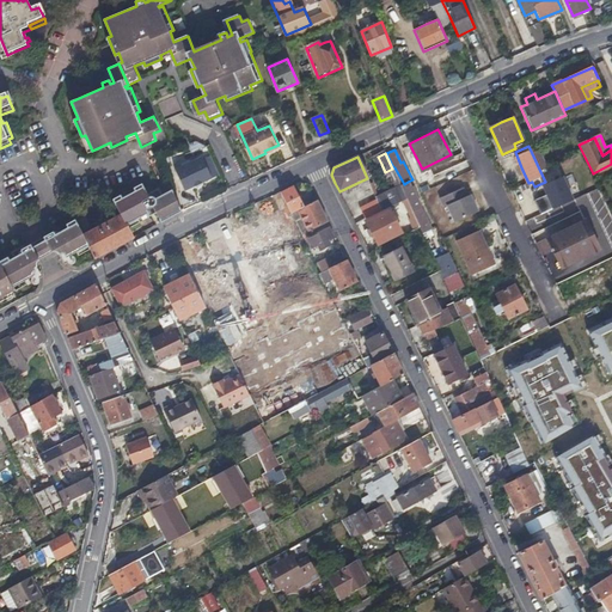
[(187,190),(213,178),(203,158),(177,170),(187,190)]
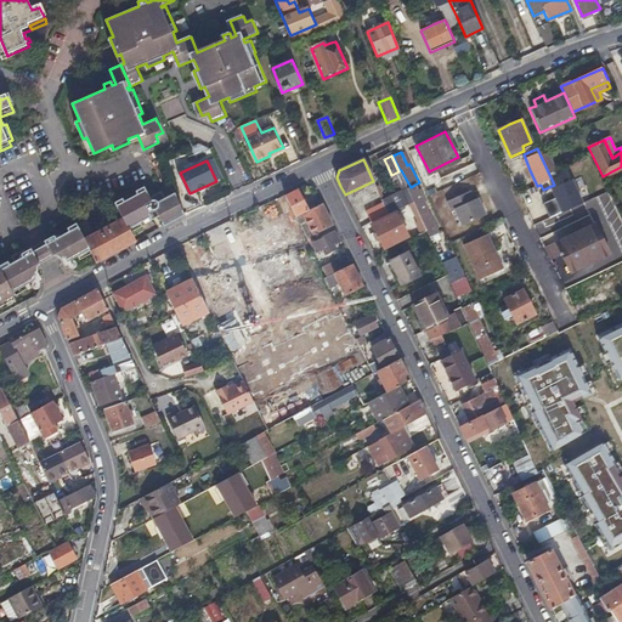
[(543,203),(548,218),(582,205),(574,180),(548,188),(552,199),(543,203)]
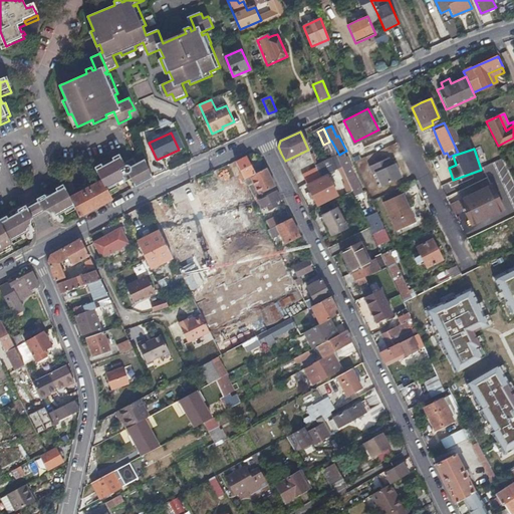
[(137,185),(154,178),(146,159),(137,163),(135,159),(129,162),(124,164),(119,154),(113,158),(115,161),(103,166),(101,164),(95,167),(103,180),(108,191),(117,186),(115,184),(123,180),(124,182),(132,179),(136,186),(137,185)]
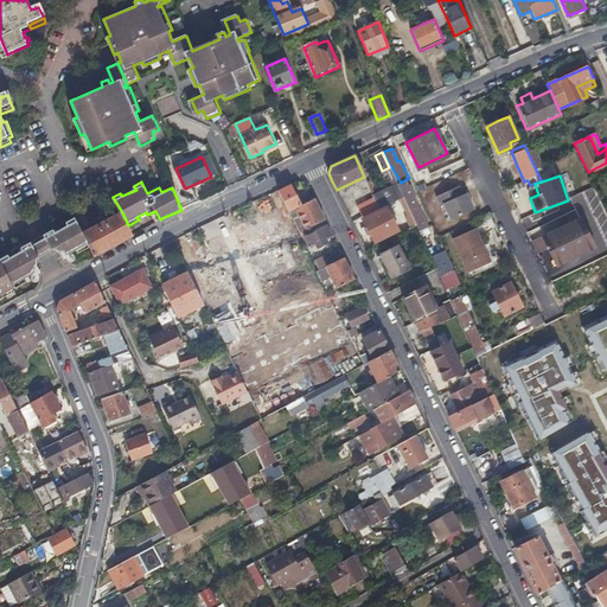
[(296,208),(301,205),(291,185),(278,191),(288,211),(296,208)]
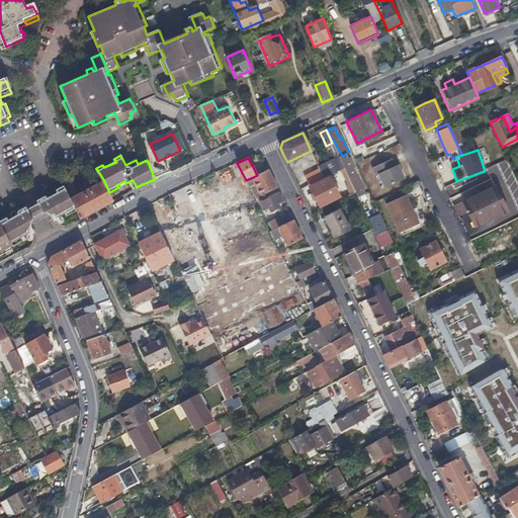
[(344,161),(348,170),(351,178),(357,176),(350,159),(344,161)]
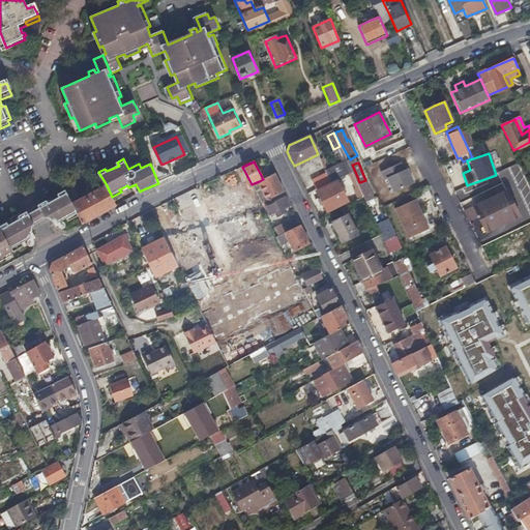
[(402,163),(381,172),(384,179),(387,178),(393,193),(414,183),(408,170),(405,171),(402,163)]
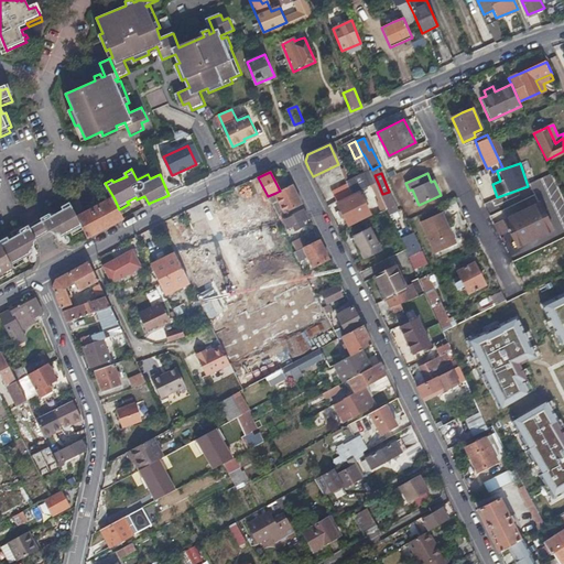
[(376,183),(373,179),(371,174),(355,183),(358,191),(376,183)]
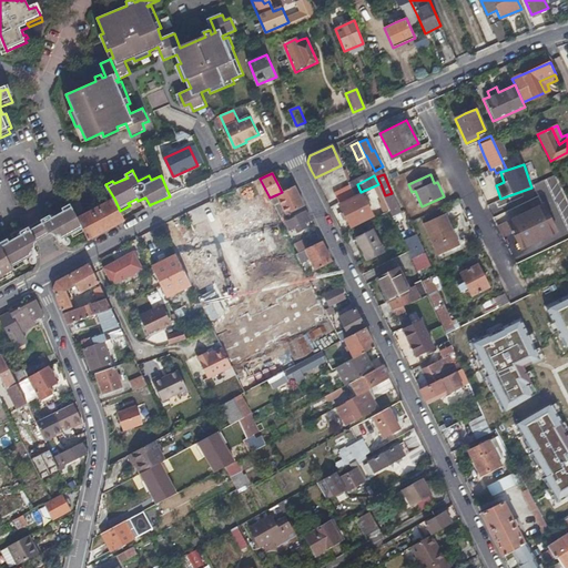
[(304,205),(294,184),(282,192),(277,194),(287,213),(304,205)]
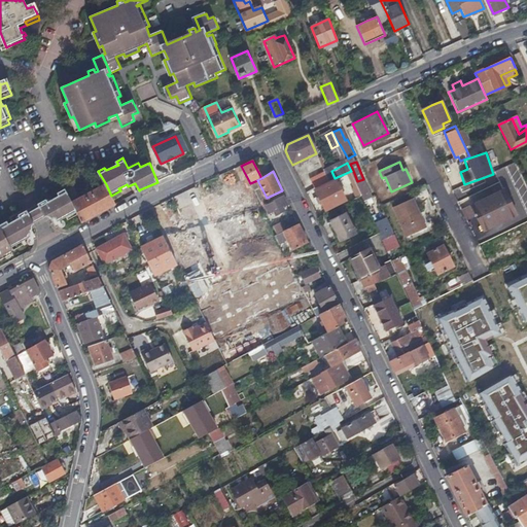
[(328,179),(329,178),(330,177),(327,171),(311,179),(315,188),(329,181),(328,179)]
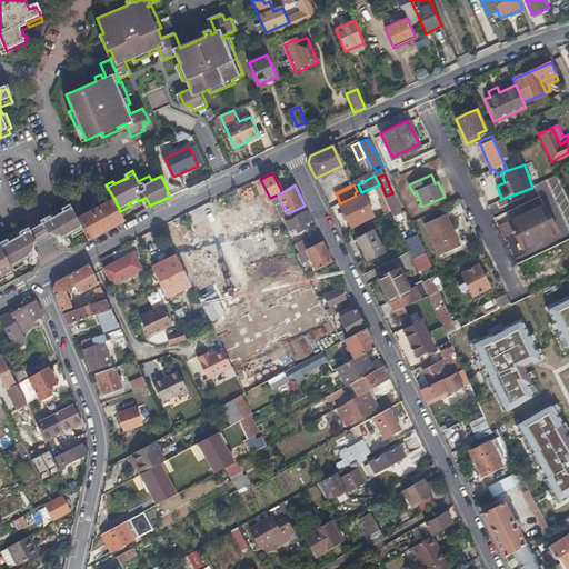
[(288,213),(278,195),(270,198),(281,217),(288,213)]
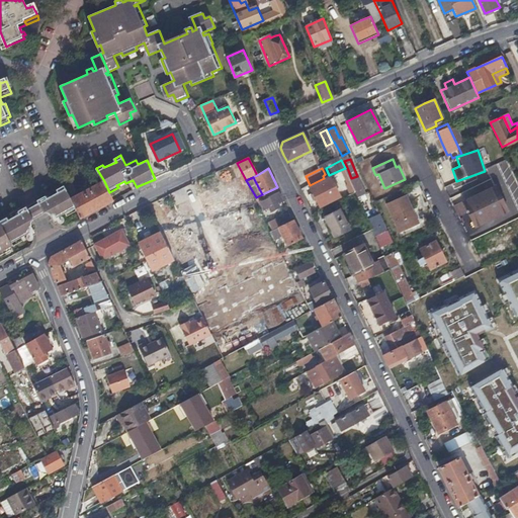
[(310,186),(315,196),(320,206),(339,197),(329,177),(310,186)]
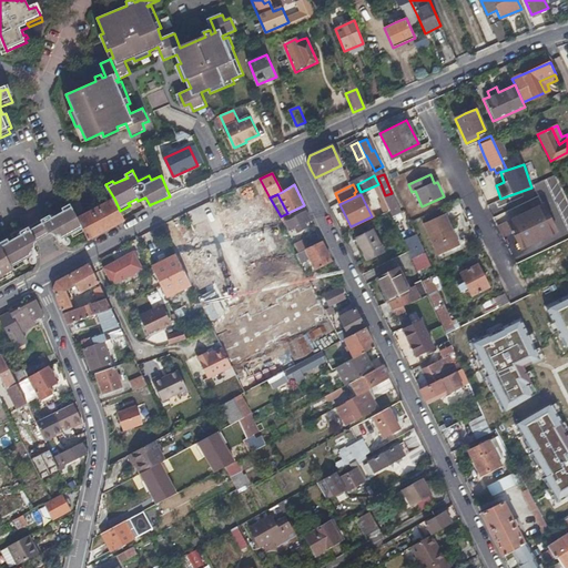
[(263,198),(225,213),(235,239),(257,230),(263,243),(257,245),(262,257),(281,250),(270,223),(273,221),(263,198)]
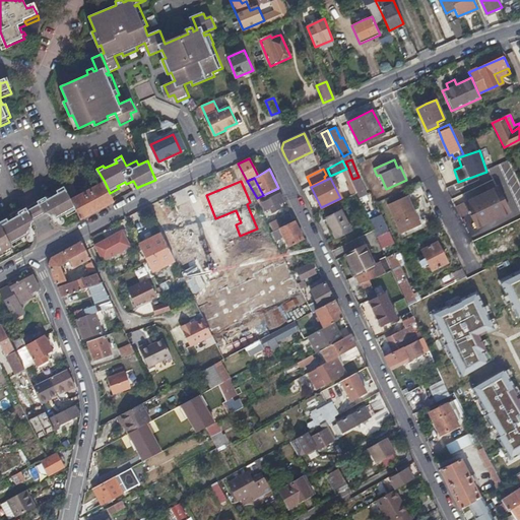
[(114,201),(110,193),(105,182),(72,200),(77,211),(80,220),(114,201)]
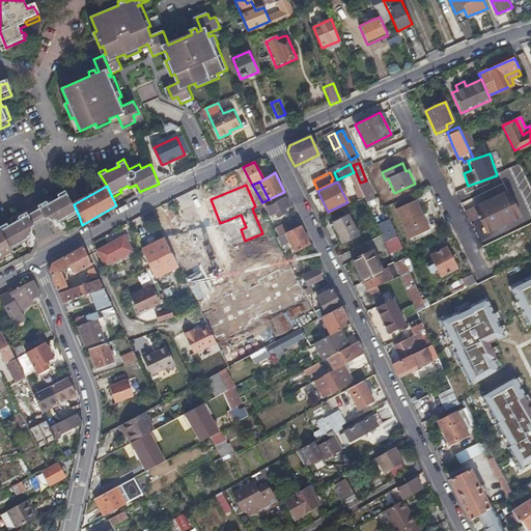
[(54,227),(68,219),(70,221),(79,216),(65,192),(38,206),(47,222),(50,221),(54,227)]
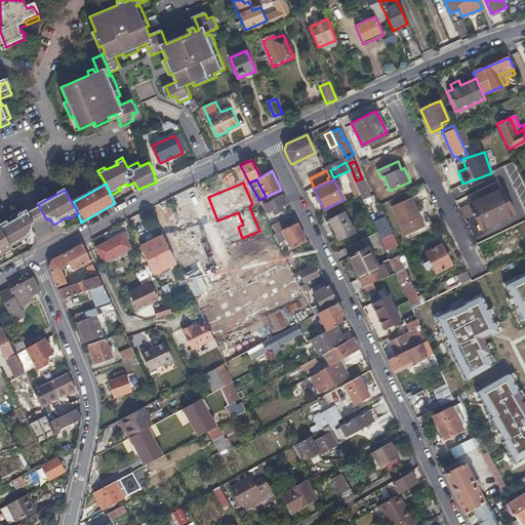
[(493,213),(511,205),(503,190),(486,197),(493,213)]
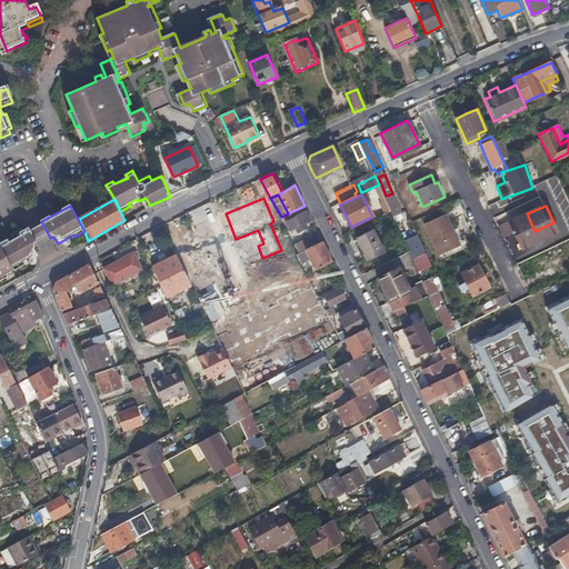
[(290,230),(311,219),(307,209),(285,220),(290,230)]
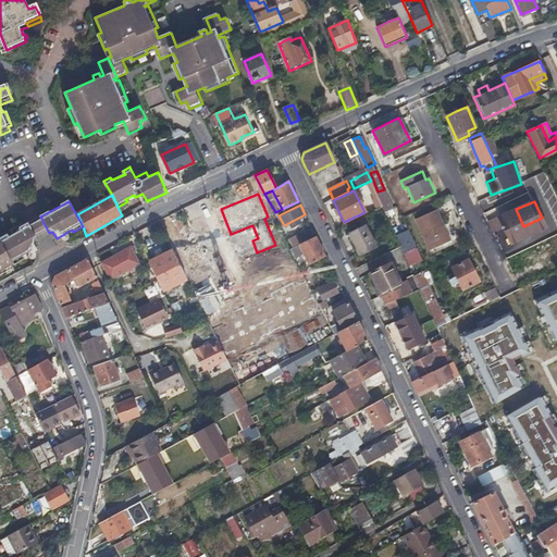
[(506,234),(523,226),(516,209),(498,218),(506,234)]
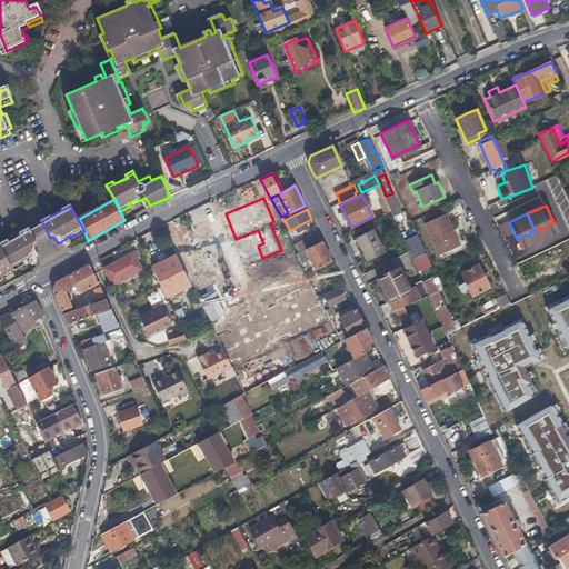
[(447,215),(436,219),(425,223),(439,256),(461,246),(447,215)]
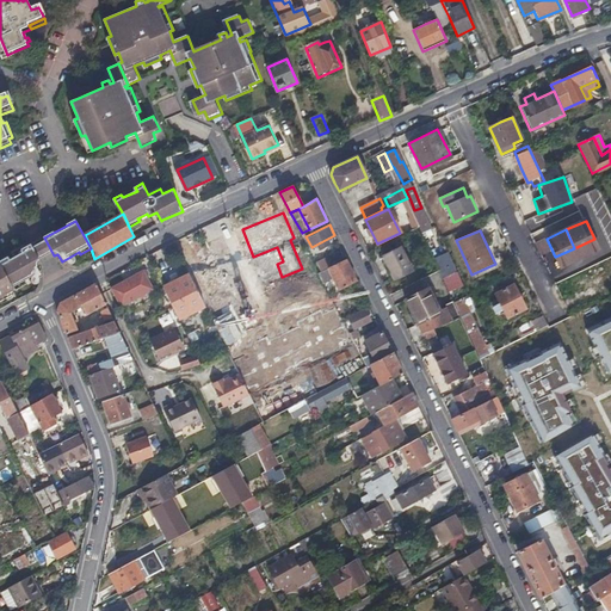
[(42,263),(54,255),(44,238),(31,245),(42,263)]
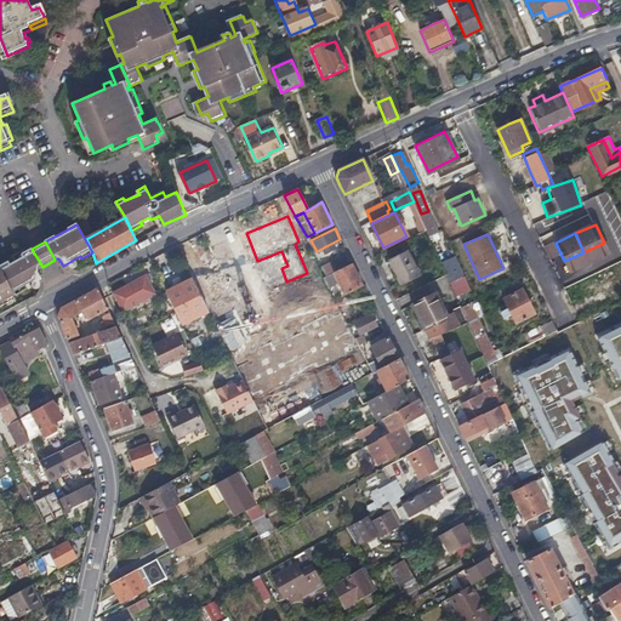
[(604,243),(584,252),(564,261),(570,273),(609,255),(604,243)]
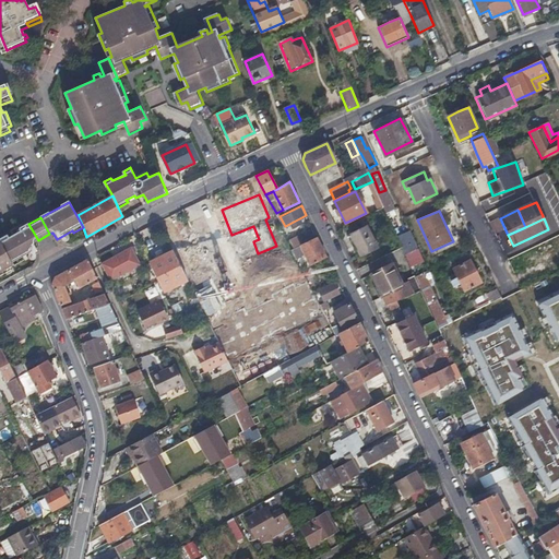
[(23,258),(38,249),(34,242),(38,240),(28,224),(0,239),(13,264),(14,266),(25,260),(23,258)]
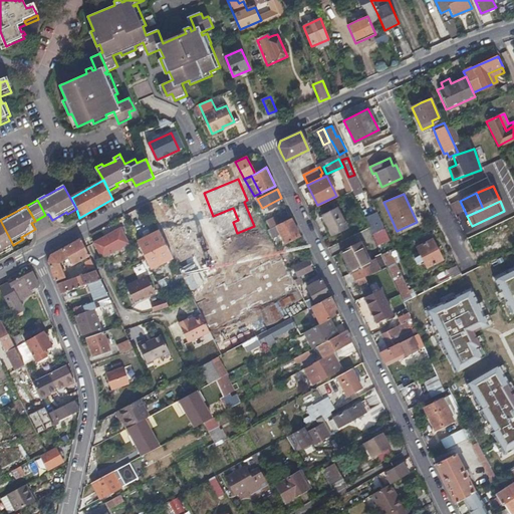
[(323,217),(328,227),(333,237),(348,230),(338,210),(323,217)]
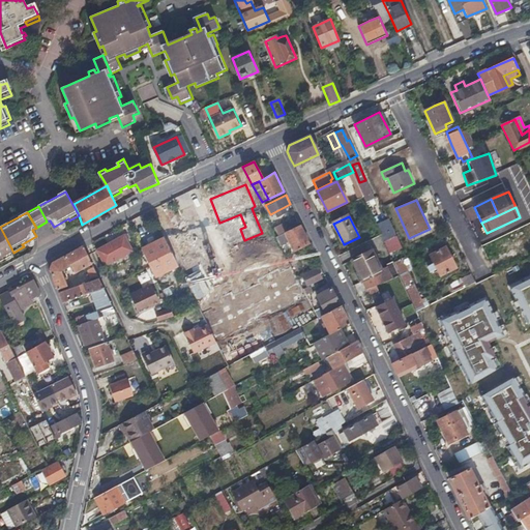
[(377,224),(380,232),(384,240),(396,235),(389,217),(377,224)]
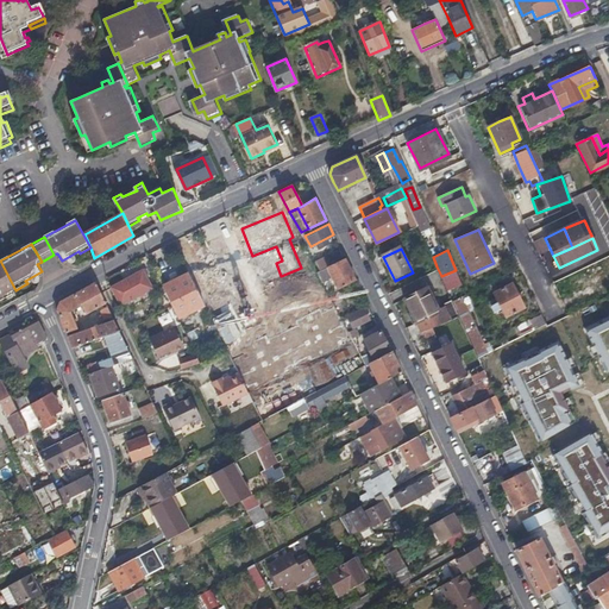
[(209,303),(231,294),(213,256),(192,265),(209,303)]
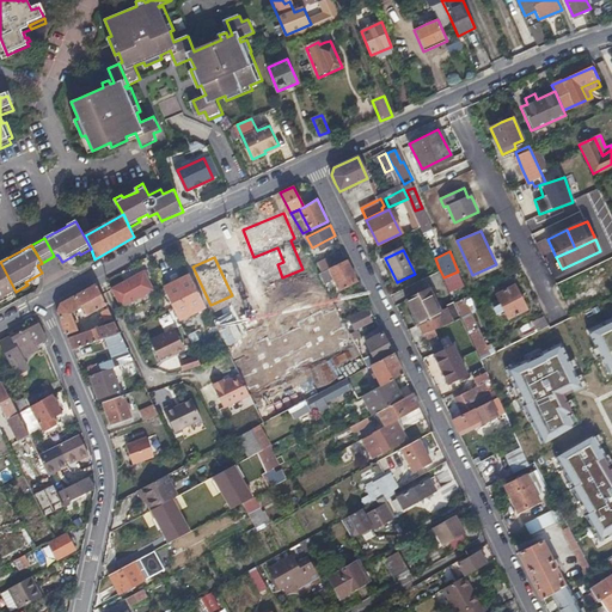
[(322,271),(330,267),(325,258),(317,263),(322,271)]
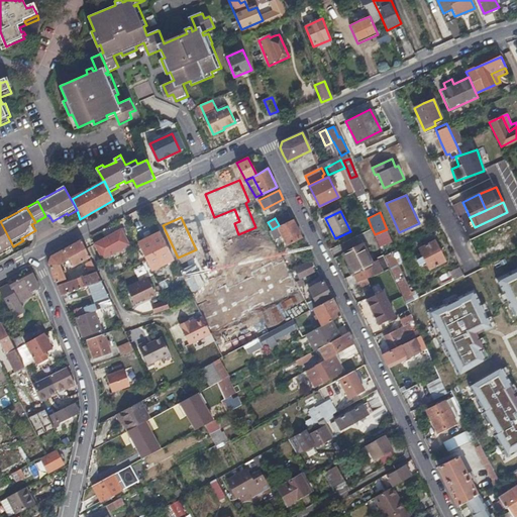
[(302,237),(293,218),(279,225),(272,229),(270,230),(274,238),(283,234),(288,244),(302,237)]
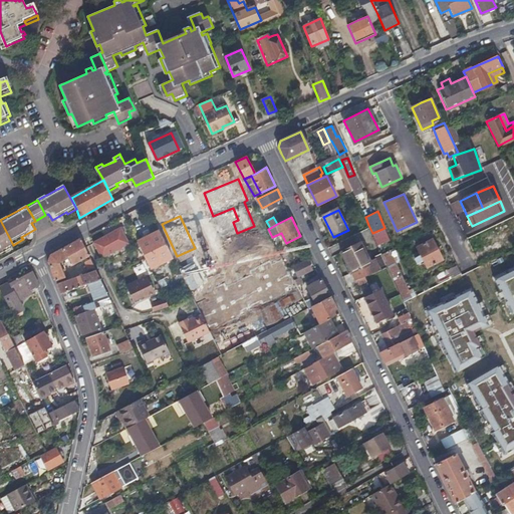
[(10,244),(12,243),(0,220),(0,250),(1,250),(2,253),(11,247),(10,244)]
